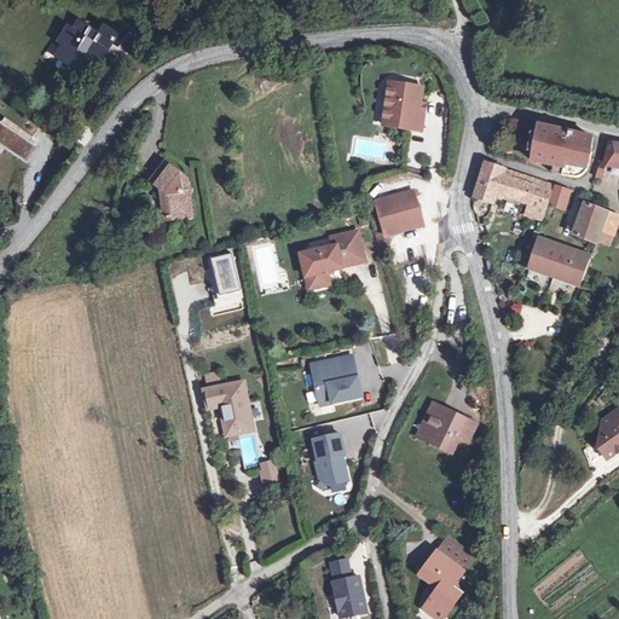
[(119,35),(105,27),(100,35),(80,22),(75,29),(69,25),(59,42),(63,47),(57,57),(68,63),(71,59),(81,65),(87,56),(102,65),(110,52),(109,51),(113,45),(119,35)]
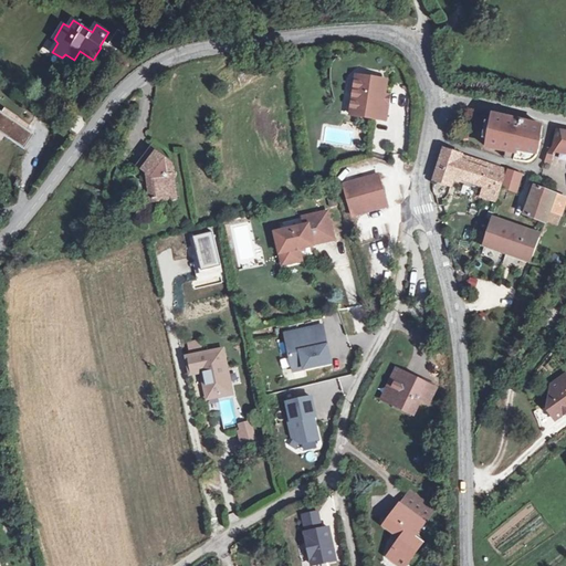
[(130,38),(118,30),(109,44),(122,52),(130,38)]
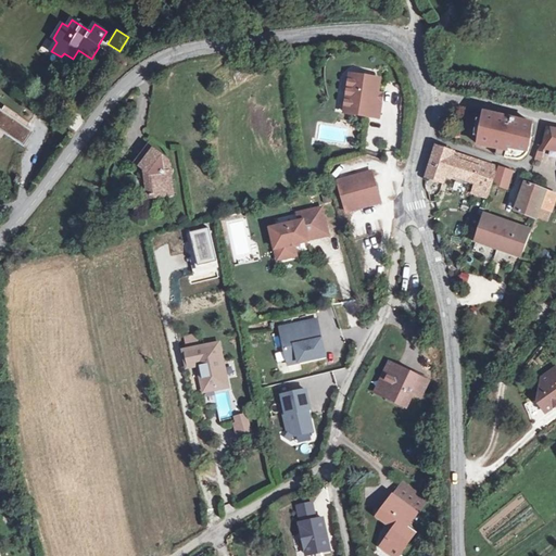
[(119,51),(108,43),(101,40),(98,46),(99,47),(115,58),(119,51)]
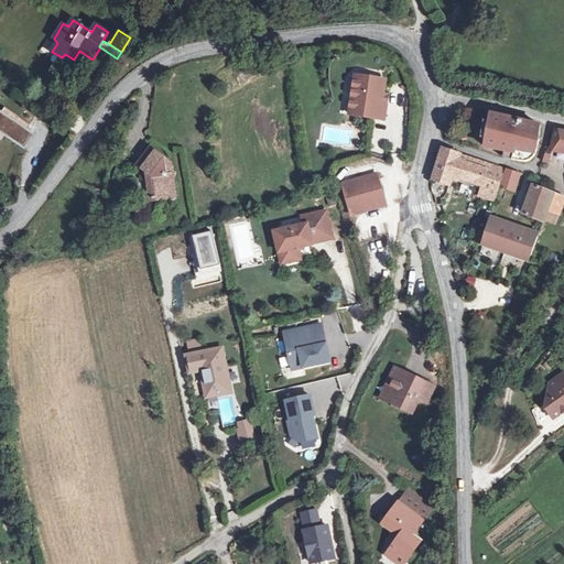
[(386,83),(356,78),(349,115),(384,119),(387,101),(380,100),(380,94),(383,95),(386,83)]
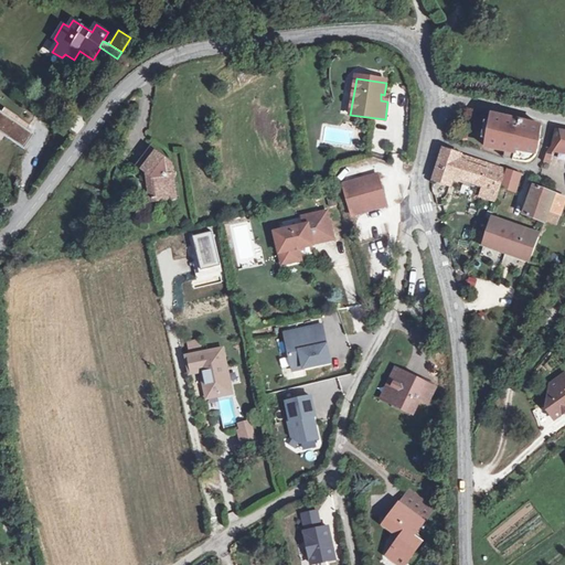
[(1,113),(0,110),(0,141),(4,136),(24,149),(34,134),(14,120),(18,116),(4,108),(1,113)]
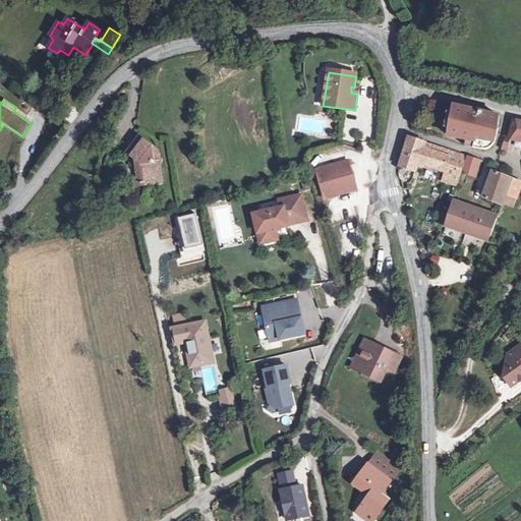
[(499,116),(454,106),(453,112),(450,127),(449,136),(466,139),(474,140),(473,148),(487,150),(494,145),(498,130),(499,116)]
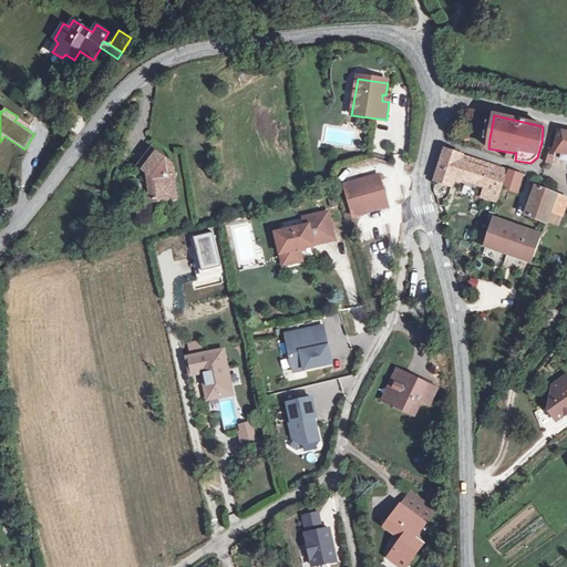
[(566,132),(559,131),(555,150),(566,151),(566,132)]
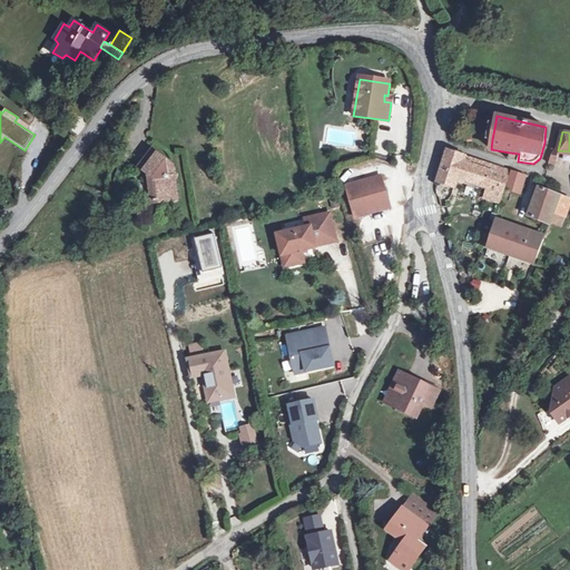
[(558,150),(553,149),(549,164),(554,164),(558,150)]
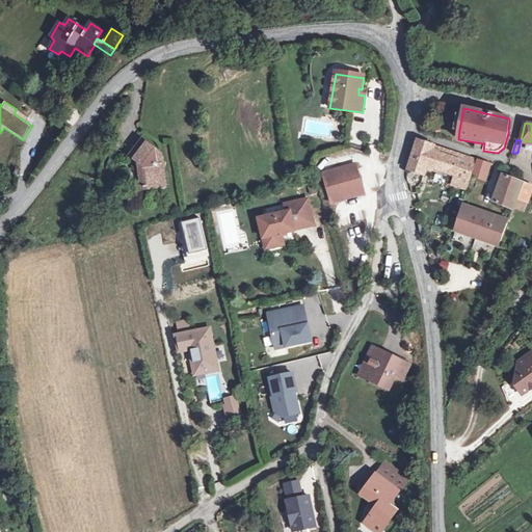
[(161,153),(142,140),(131,158),(143,165),(147,189),(165,185),(161,153)]
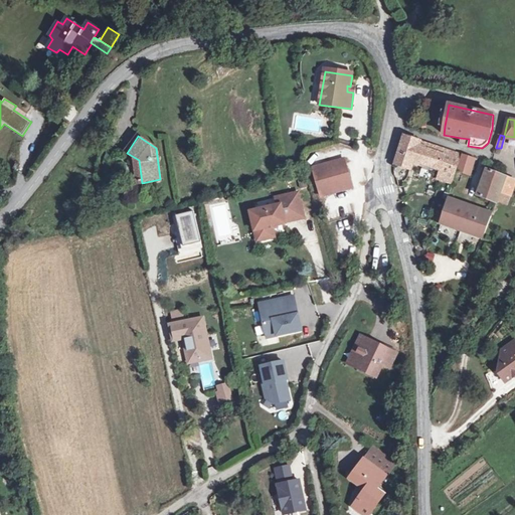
[(418,147),(420,141),(403,136),(395,164),(410,169),(413,161),(443,170),(440,179),(453,183),(457,171),(470,174),(475,159),(446,149),(444,156),(418,147)]
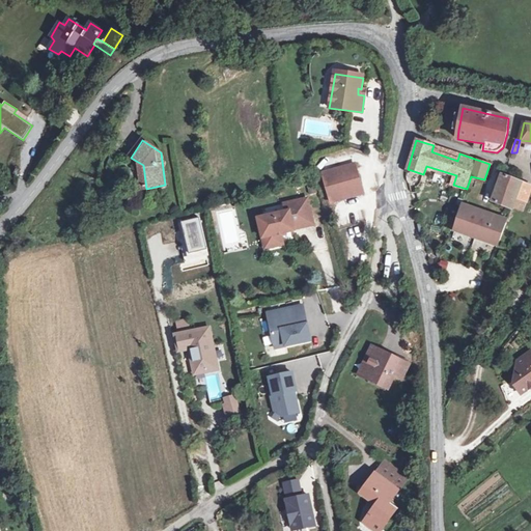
[(483,143),(475,142),(474,148),(482,150),(483,143)]
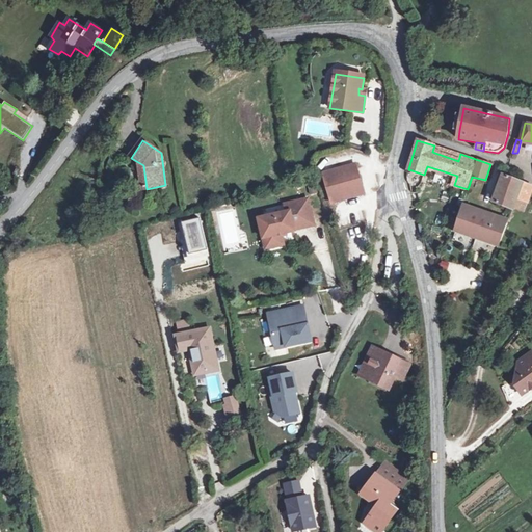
[(460,154),(434,145),(432,152),(458,161),(460,154)]
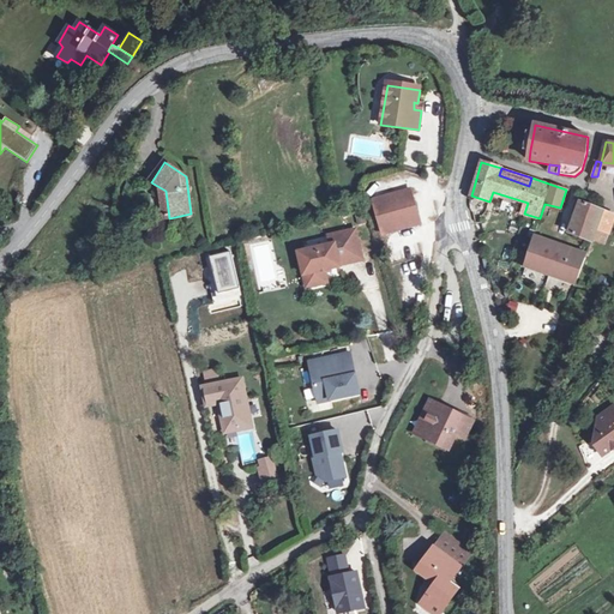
[(410,190),(373,200),(383,234),(420,223),(410,190)]
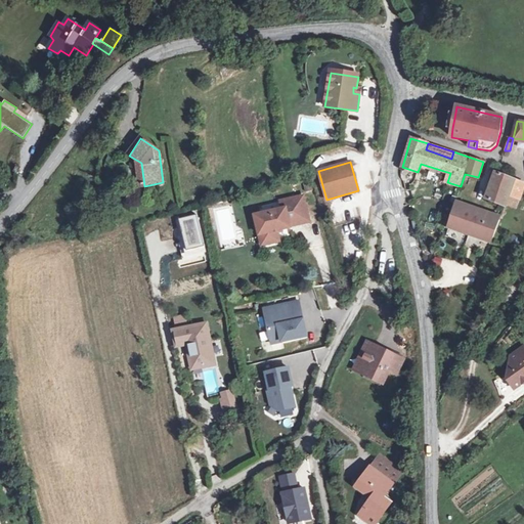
[(514,180),(494,172),(485,199),(506,207),(506,204),(514,180)]
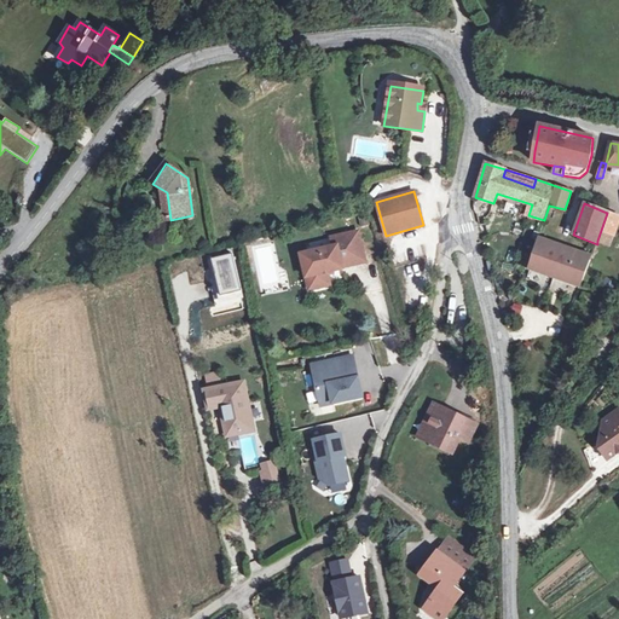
[(618,220),(618,217),(607,213),(597,241),(608,246),(612,236),(613,236),(618,220)]
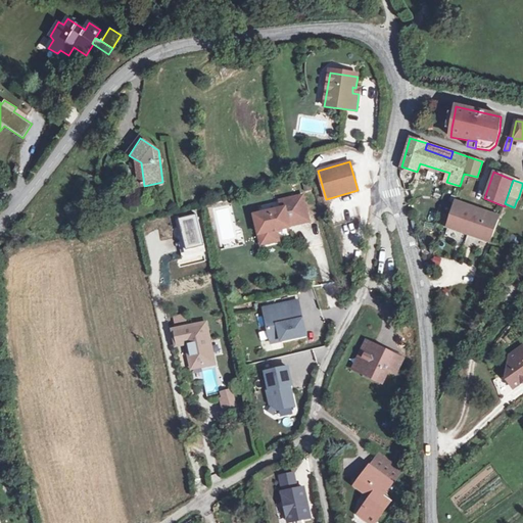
[(302,195),(280,201),(282,208),(253,215),(256,226),(264,231),(267,244),(279,241),(276,230),(289,227),(289,226),(308,222),(302,195)]
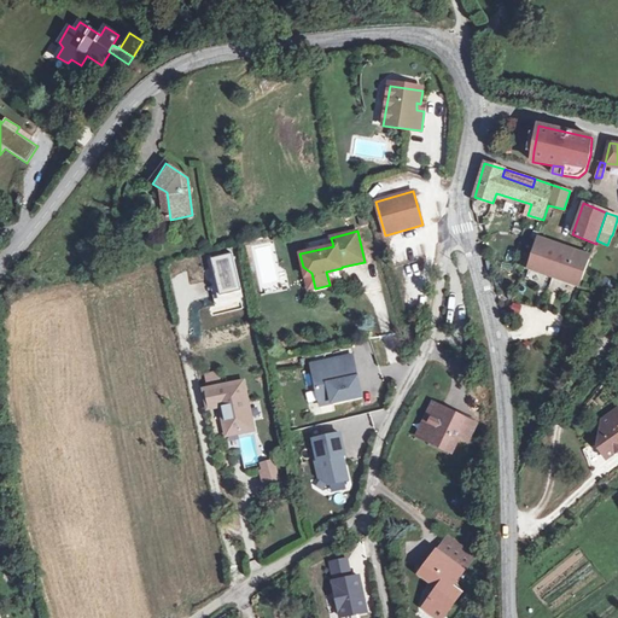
[(537,243),(532,258),(530,268),(579,285),(589,260),(537,243)]
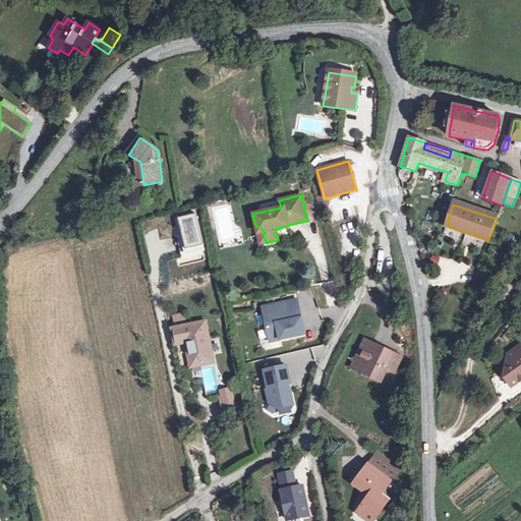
[(263,230),(255,225),(259,244),(266,243),(263,230)]
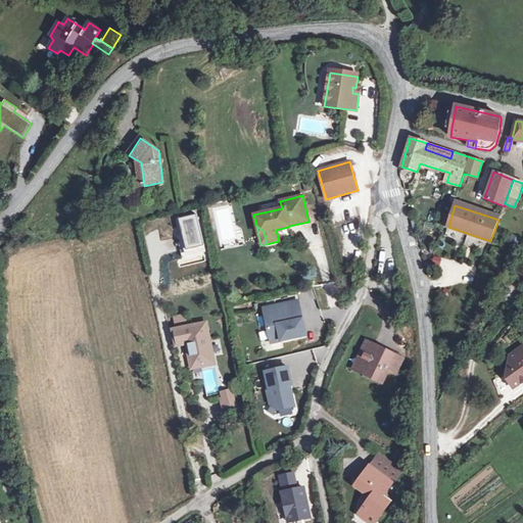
[(10,244),(2,250),(6,253),(12,248),(10,244)]
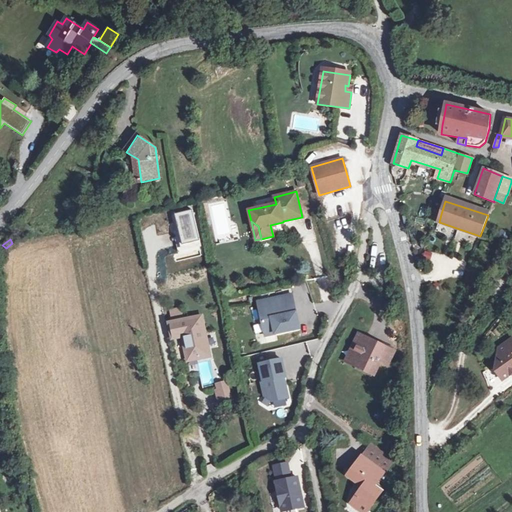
[(294,292),(257,299),(263,336),(300,330),(294,292)]
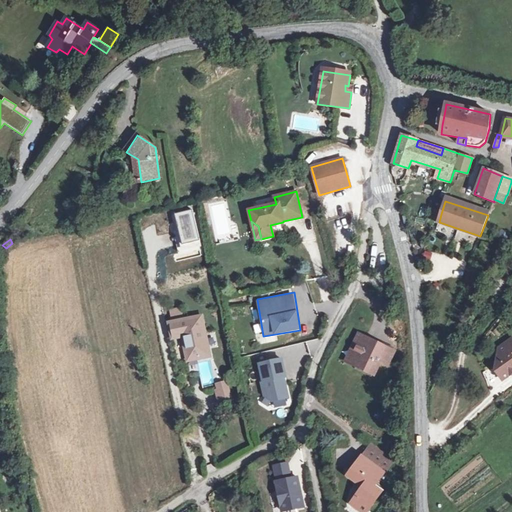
[(171,317),(183,314),(181,307),(169,310),(171,317)]
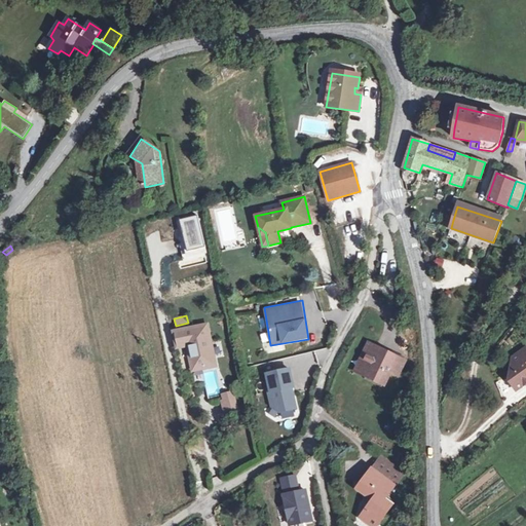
[(207,327),(176,333),(179,346),(188,344),(193,370),(215,365),(207,327)]
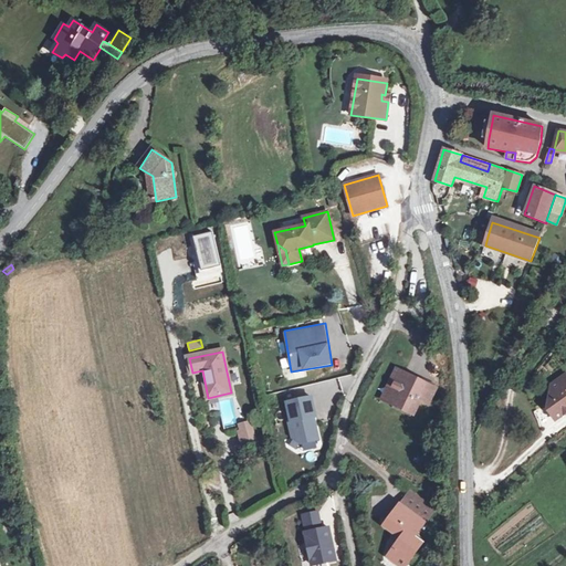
[(436,388),(397,369),(389,386),(399,391),(392,405),(413,415),(420,400),(428,405),(436,388)]
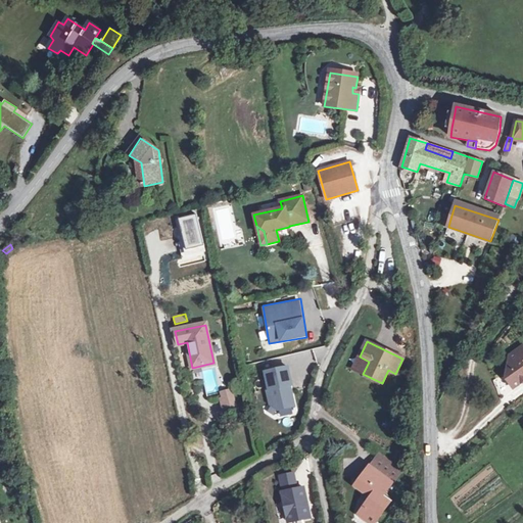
[(514,388),(522,381),(520,378),(522,376),(522,346),(510,355),(507,379),(514,388)]
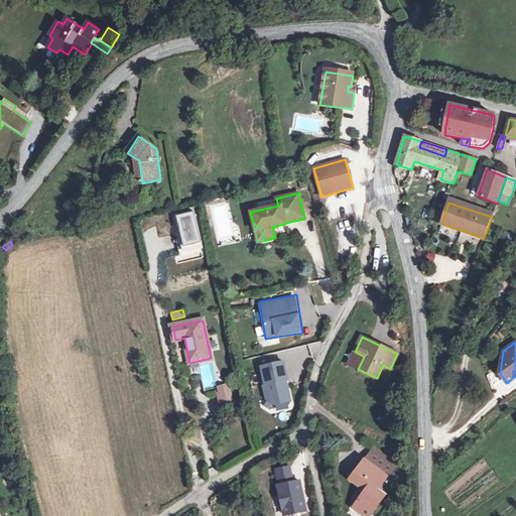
[(364,357),(355,352),(349,364),(358,369),(364,357)]
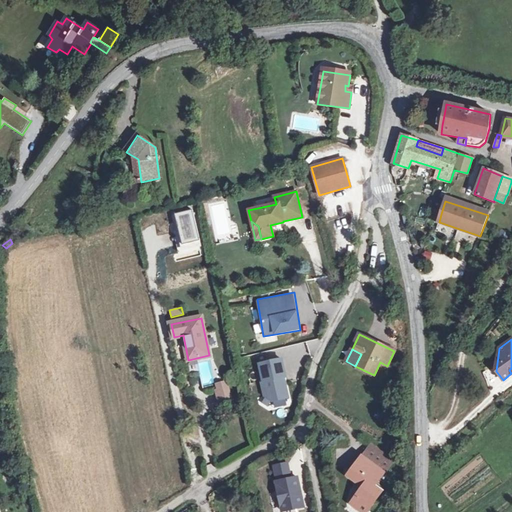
[(271,402),(291,397),(282,356),(255,362),(266,409),(272,408),(271,402)]
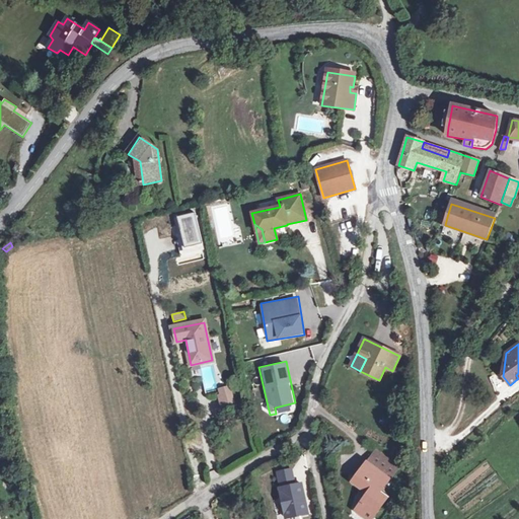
[(231,393),(222,396),(225,408),(234,405),(231,393)]
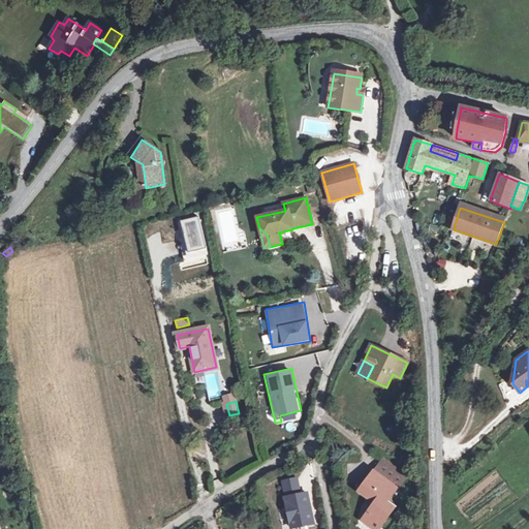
[(406,476),(383,460),(364,487),(382,499),(378,505),(376,504),(364,522),(374,528),(378,528),(395,507),(387,502),(406,476)]
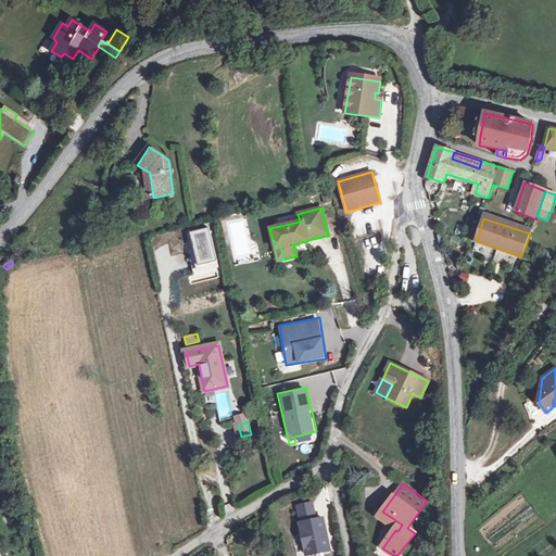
[(306,555),(328,552),(318,500),(294,505),(304,555),(306,555)]
